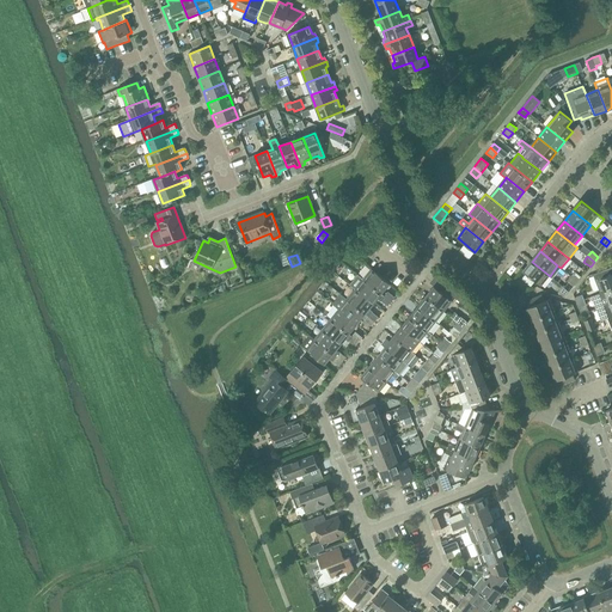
[(532,262),(524,271),(542,286),(550,276),(532,262)]
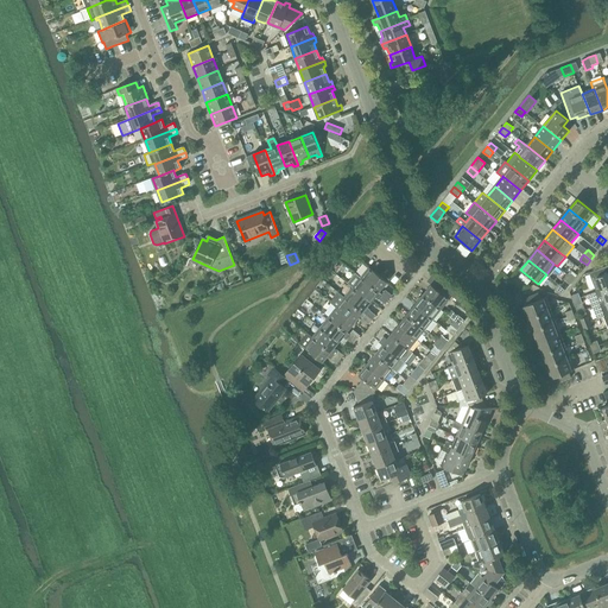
[(597,292),(607,286),(607,265),(589,273),(596,291),(597,292)]
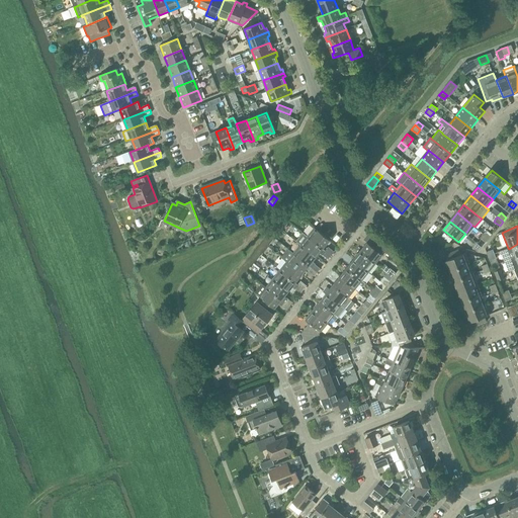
[(315,228),(308,237),(323,249),(330,240),(315,228)]
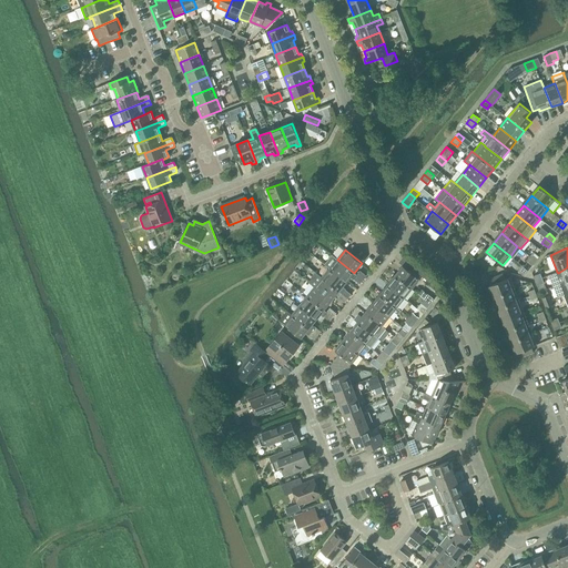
[(530,256),(536,262),(540,257),(534,252),(530,256)]
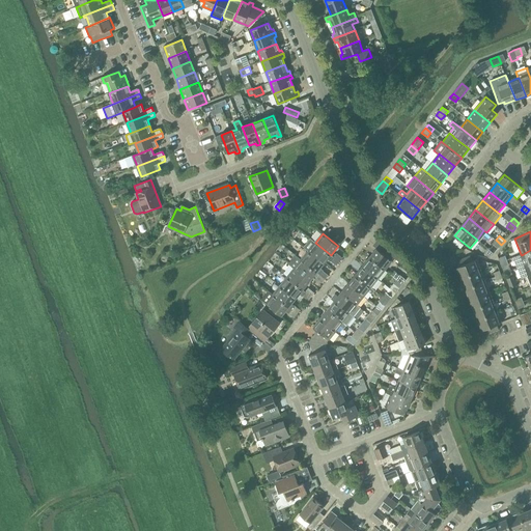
[(310,239),(303,247),(308,251),(309,251),(324,263),(328,259),(336,266),(339,261),(333,257),(331,255),(315,243),(310,239)]
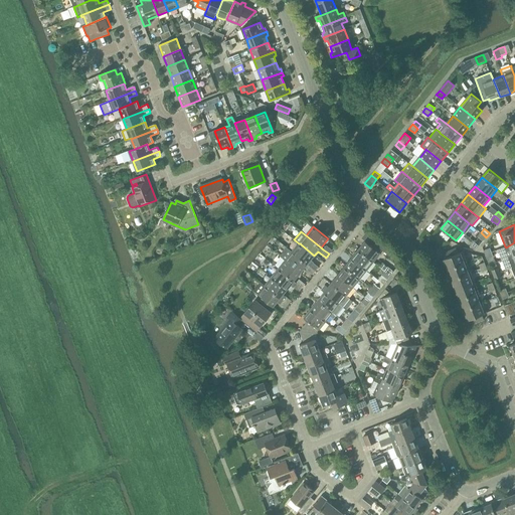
[(483,241),(486,237),(481,232),(477,236),(483,241)]
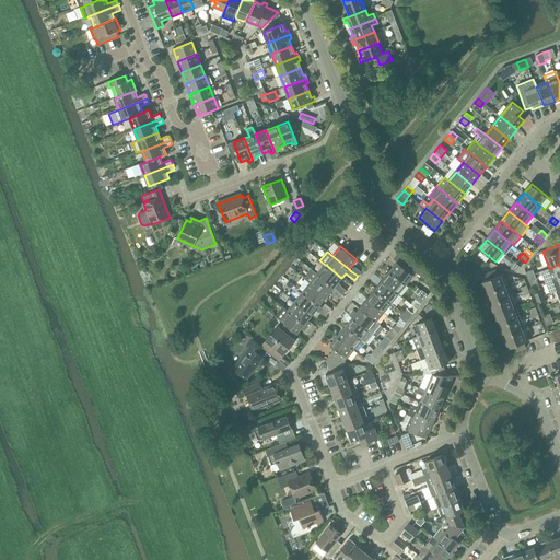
[(391,271),(406,284),(413,276),(413,275),(418,269),(407,260),(401,266),(398,263),(391,271)]
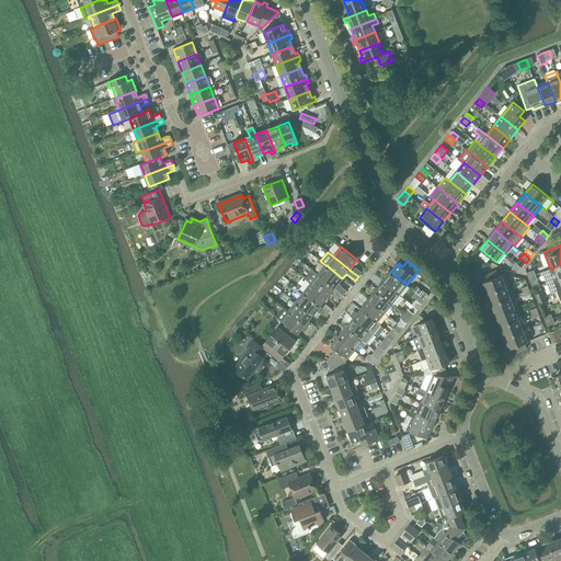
[(512,268),(517,273),(523,267),(516,263),(512,268)]
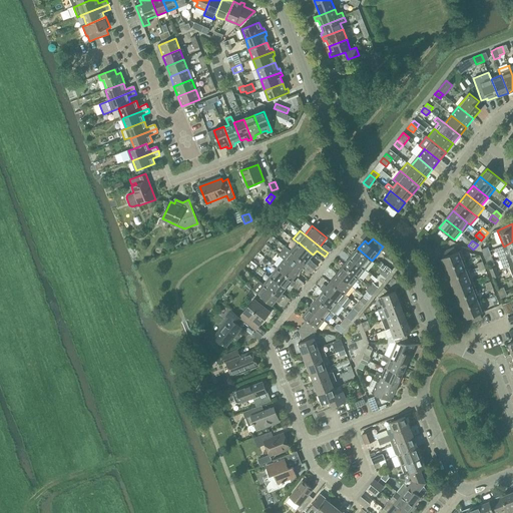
[(512,241),(504,246),(503,245),(501,246),(505,258),(512,253),(512,241)]
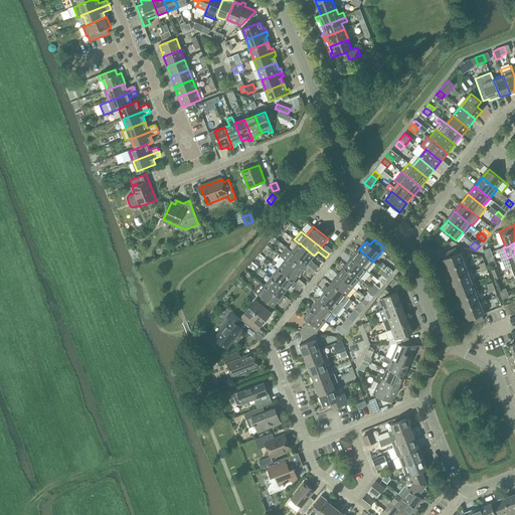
[(293,252),(308,265),(307,265),(310,267),(310,266),(316,271),(319,268),(310,261),(314,255),(300,243),(299,243),(293,252)]
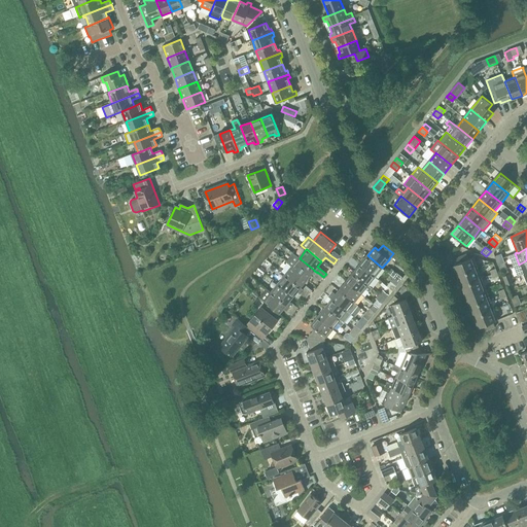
[(334,251),(330,255),(337,259),(340,256),(334,251)]
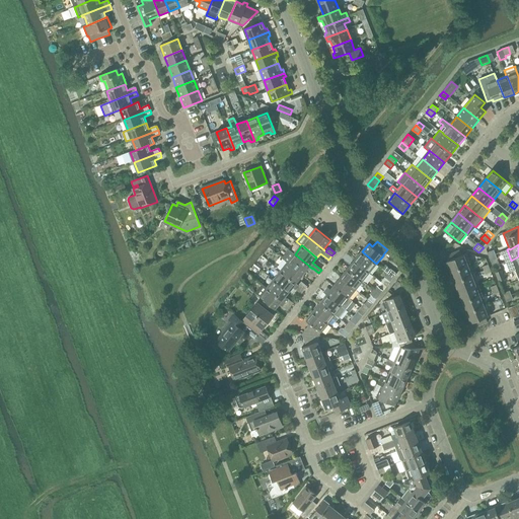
[(289,249),(282,257),(288,263),(303,275),(309,267),(310,267),(295,254),(289,249)]
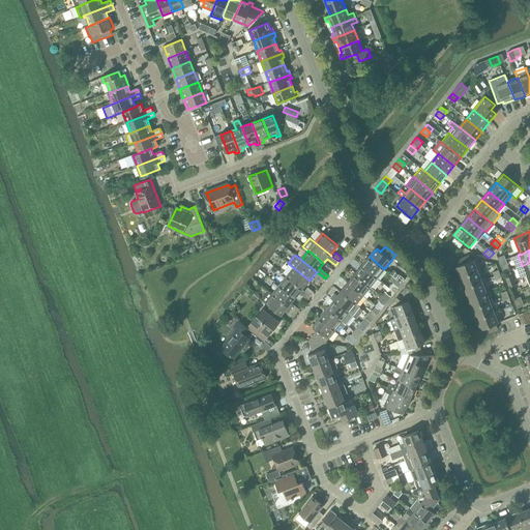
[(461,277),(478,271),(474,260),(472,261),(470,256),(454,262),(461,277)]
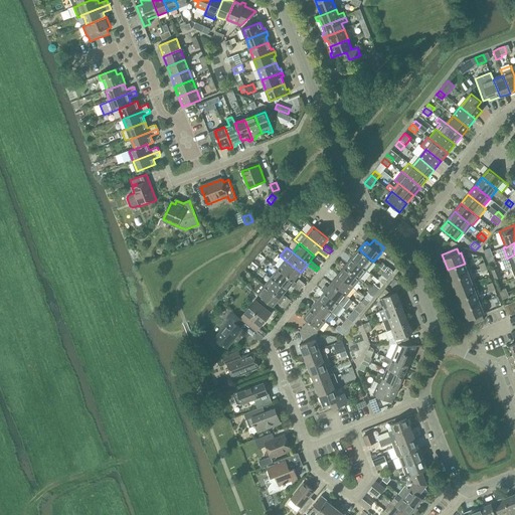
[(367,271),(373,262),(359,249),(352,259),(367,271)]
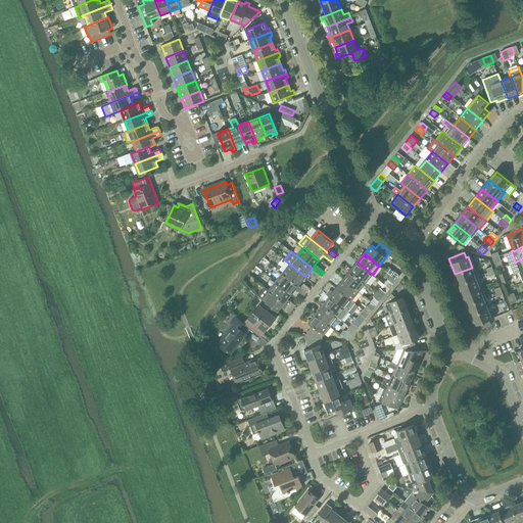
[(373,275),(358,263),(350,271),(366,283),(373,275)]
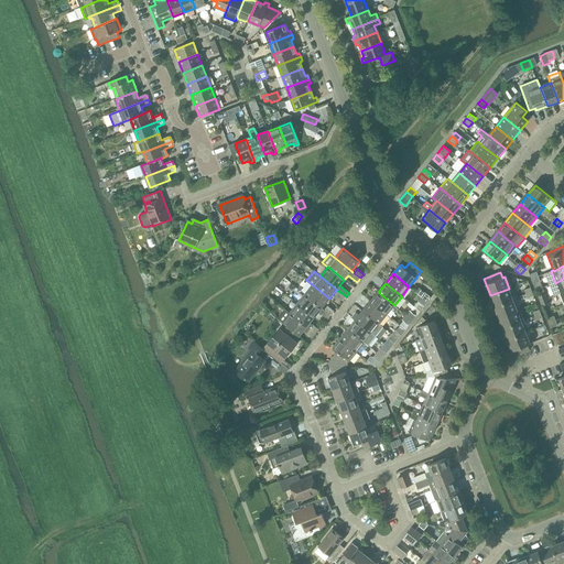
[(313,285),(305,294),(322,307),(329,299),(313,285)]
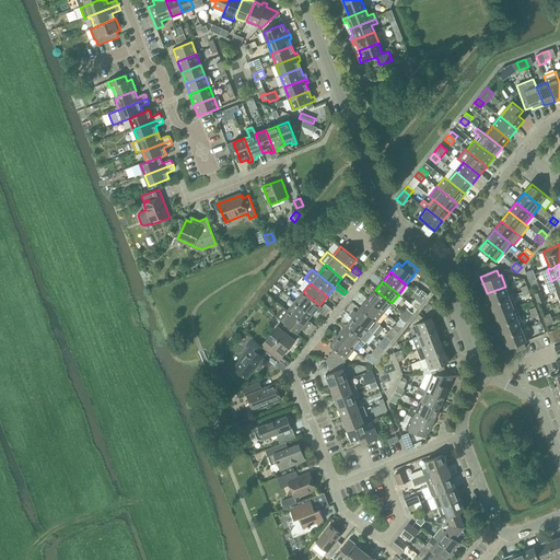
[(485,298),(482,298),(481,300),(482,303),(485,304),(490,301),(491,304),(510,298),(505,287),(487,293),(488,295),(485,298)]
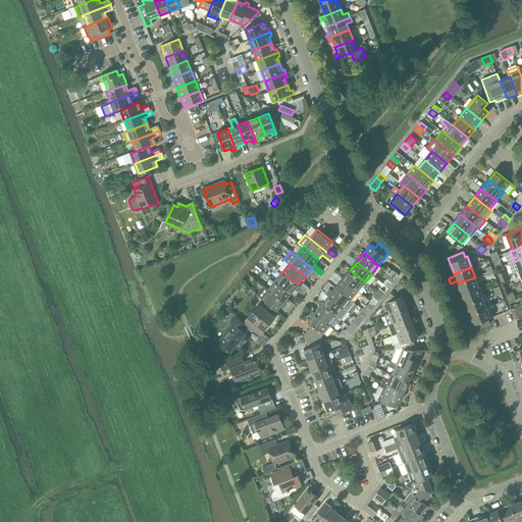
[(314,270),(311,273),(317,278),(320,274),(314,269),(314,270)]
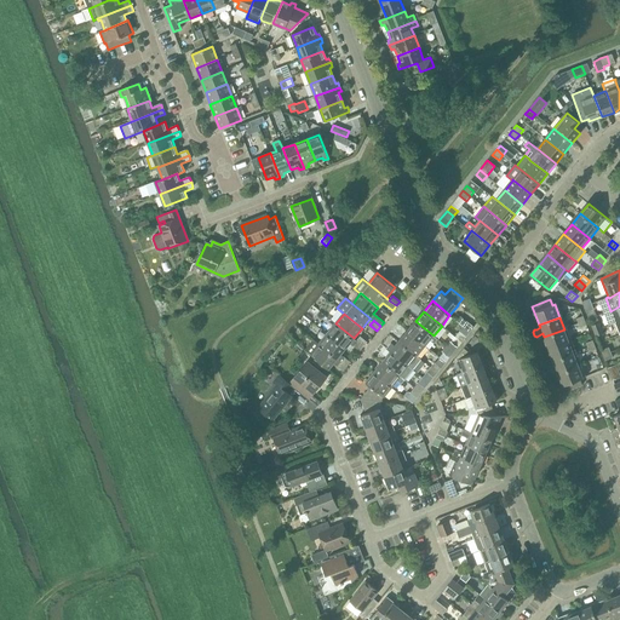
[(415,321),(407,332),(425,346),(430,340),(435,344),(437,339),(434,336),(415,321)]
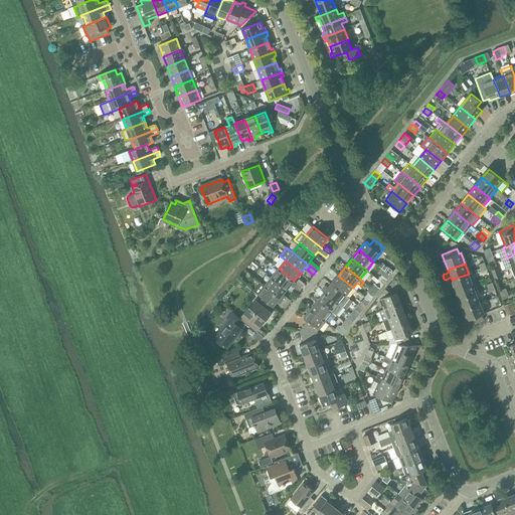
[(385,272),(390,276),(393,272),(388,268),(385,272)]
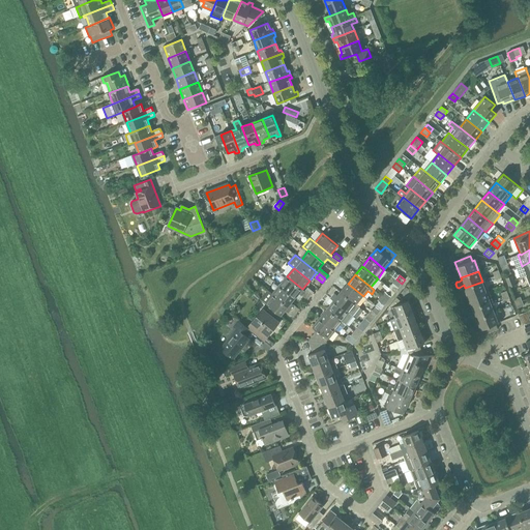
[(287,276),(280,286),(295,298),(299,293),(307,300),(311,296),(304,291),(302,289),(287,276)]
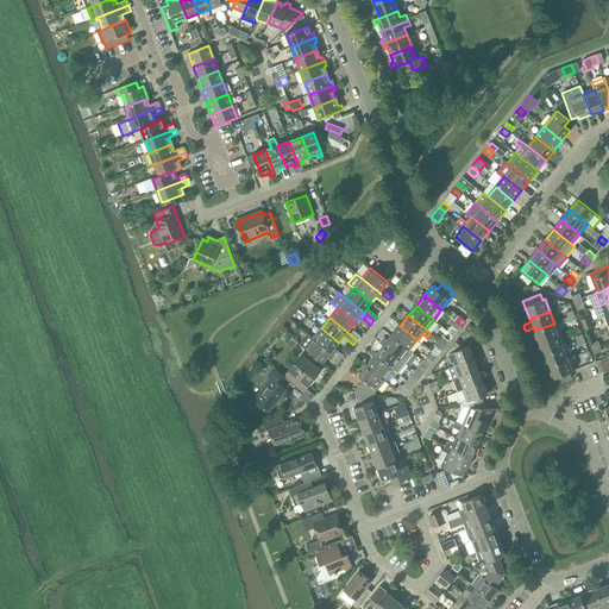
[(458,331),(462,326),(456,321),(451,326),(458,331)]
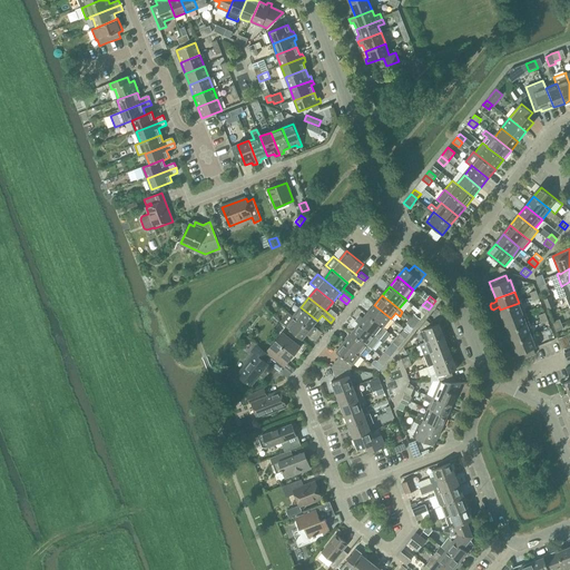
[(504,321),(523,314),(519,303),(500,310),(504,321)]
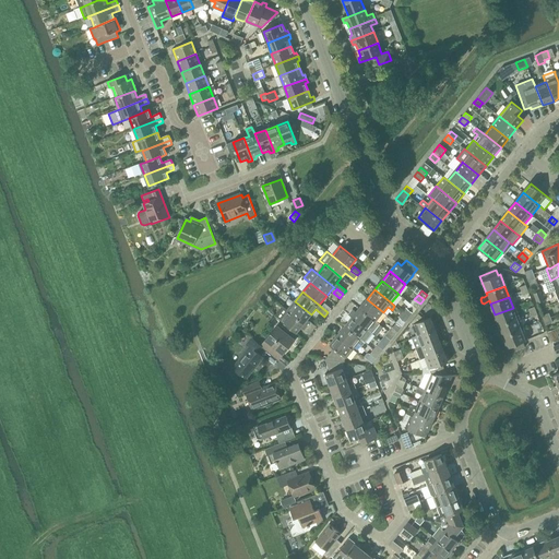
[(360,308),(376,321),(383,312),(367,299),(360,308)]
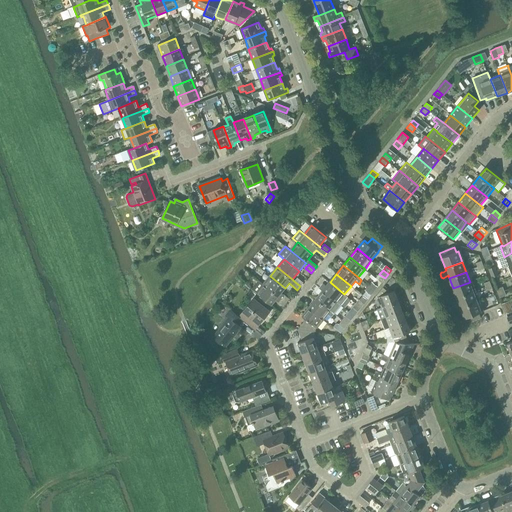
[(376,278),(381,283),(385,278),(379,274),(376,278)]
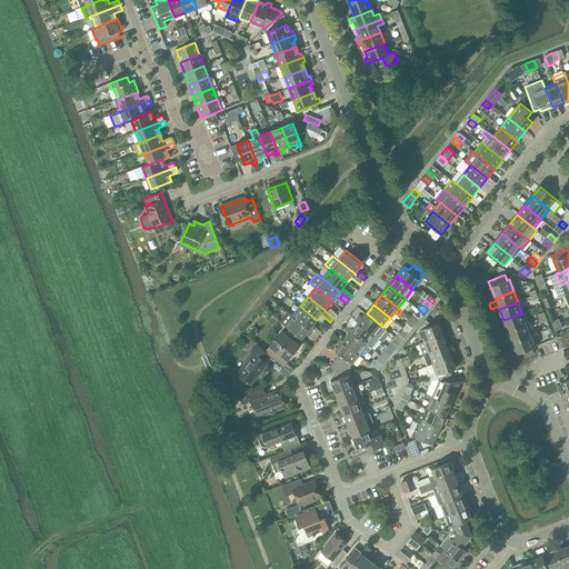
[(300,307),(293,316),(310,329),(317,320),(300,307)]
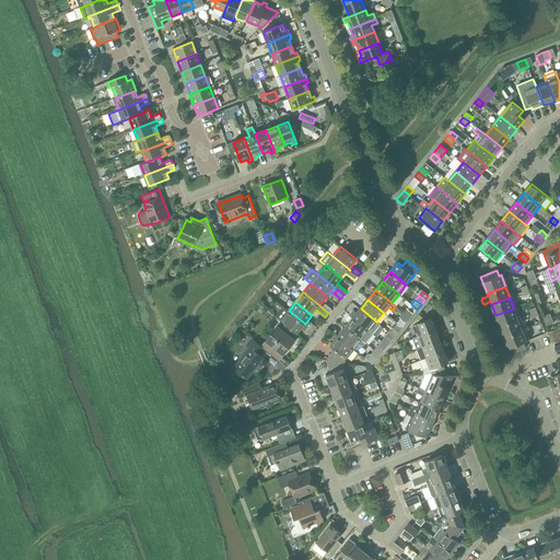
[(325,304),(322,307),(328,313),(331,308),(325,304)]
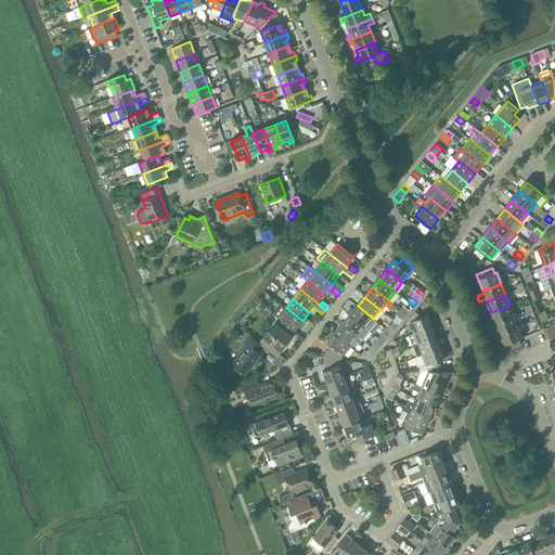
[(410,311),(413,307),(408,301),(403,307),(410,311)]
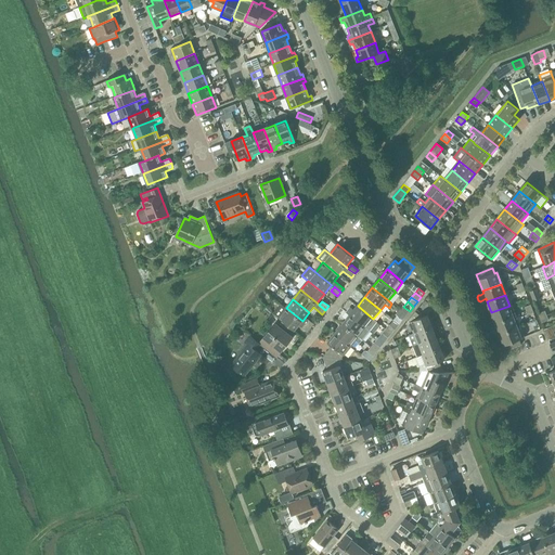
[(282,305),(274,314),(279,318),(282,320),(288,325),(295,331),(298,325),(302,321),(286,308),(282,305)]
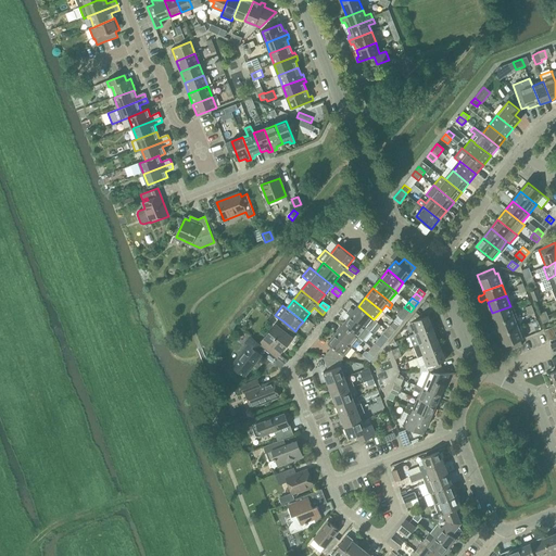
[(531,305),(526,307),(529,316),(534,313),(531,305)]
